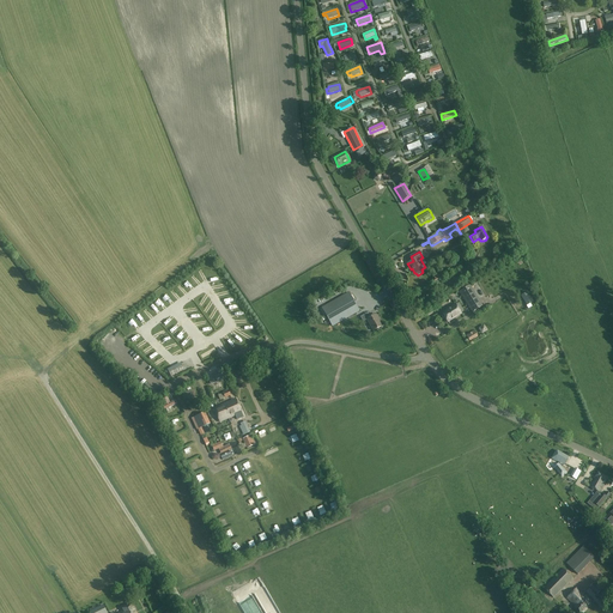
[(472,311),(481,305),(469,285),(459,291),(472,311)]
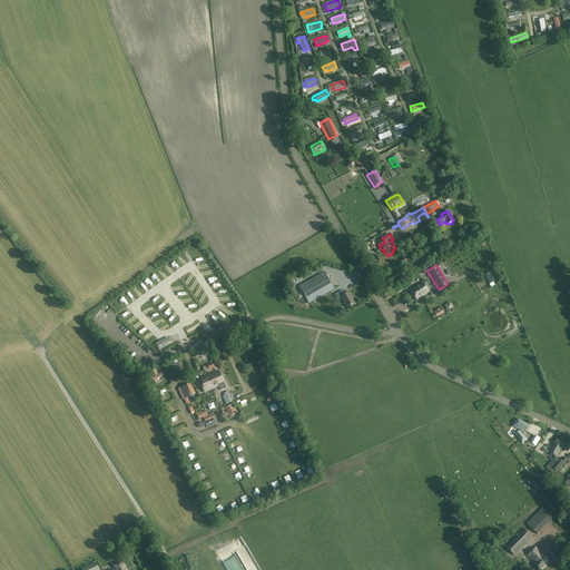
[(308,304),(334,290),(324,272),(298,286),(308,304)]
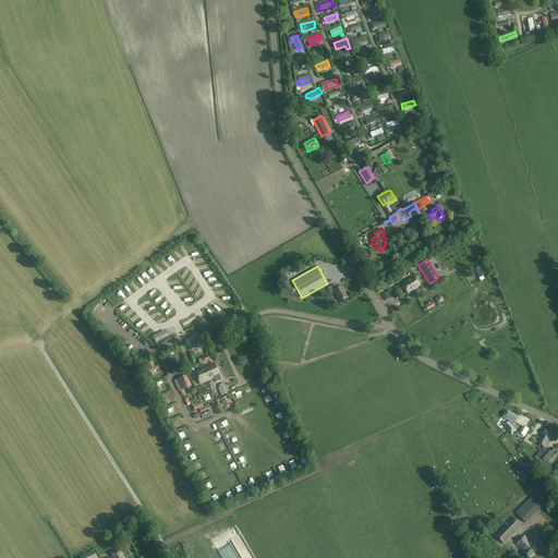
[(480,266),(474,269),(480,278),(485,275),(480,266)]
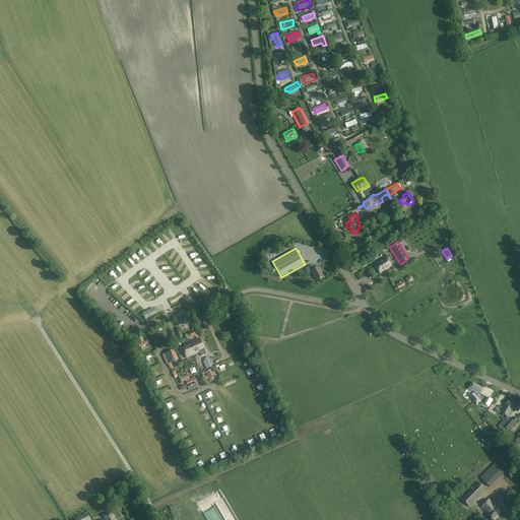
[(391,266),(386,258),(381,261),(375,265),(375,266),(375,268),(376,270),(378,270),(380,273),(391,266)]
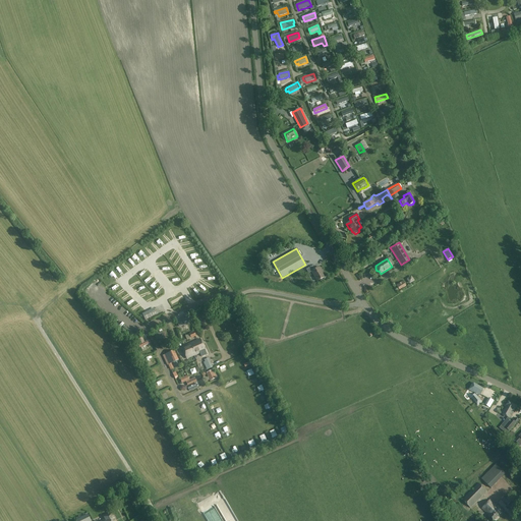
[(308,273),(311,272),(316,281),(324,277),(321,272),(322,272),(320,268),(314,270),(312,266),(306,270),(308,273)]
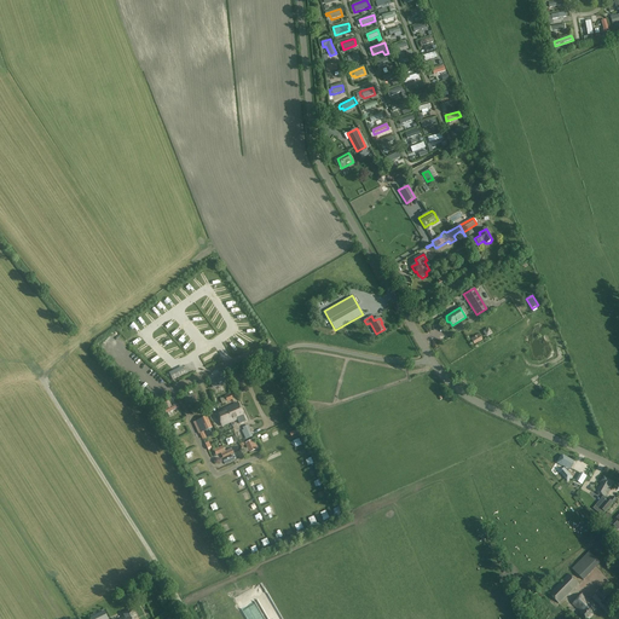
[(186,369),(184,369),(171,376),(173,380),(187,372),(186,369)]
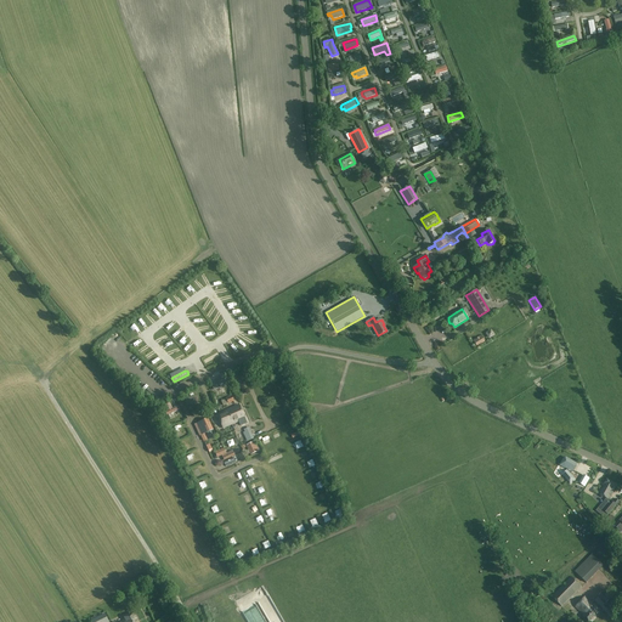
[(216,378),(209,382),(214,391),(221,388),(221,389),(228,385),(222,375),(216,378)]
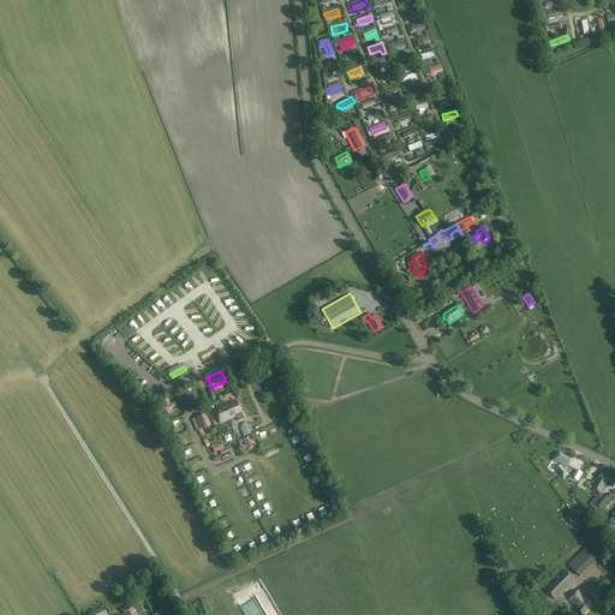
[(191,392),(183,395),(185,401),(190,400),(190,401),(192,400),(192,399),(195,398),(191,392)]
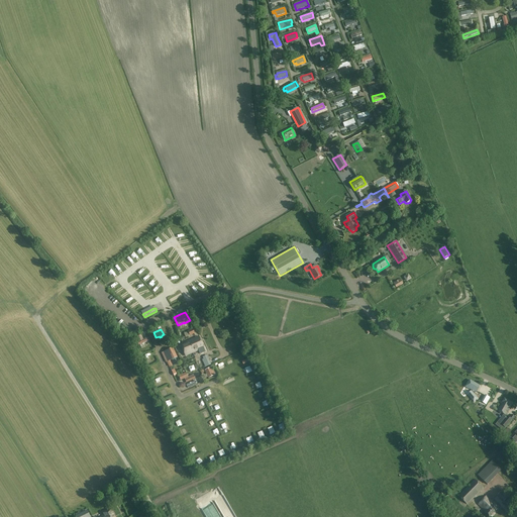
[(143,343),(149,340),(148,337),(143,339),(141,335),(136,337),(138,341),(137,342),(138,345),(139,345),(141,349),(145,347),(143,343)]
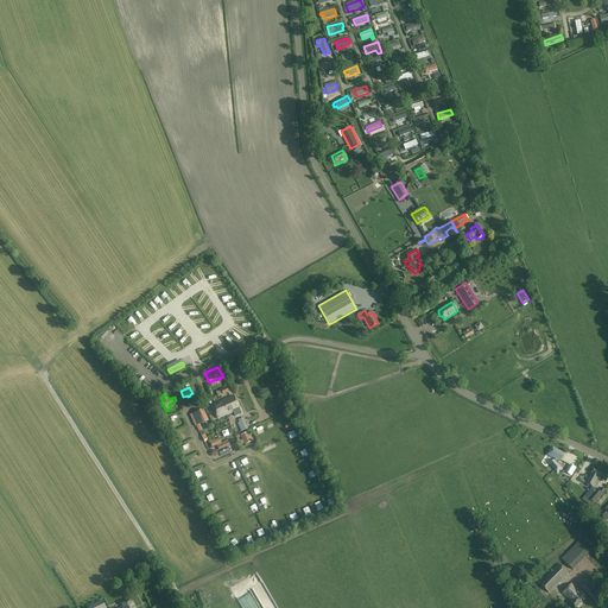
[(241,413),(239,409),(234,396),(223,400),(228,413),(233,411),(235,416),(241,413)]
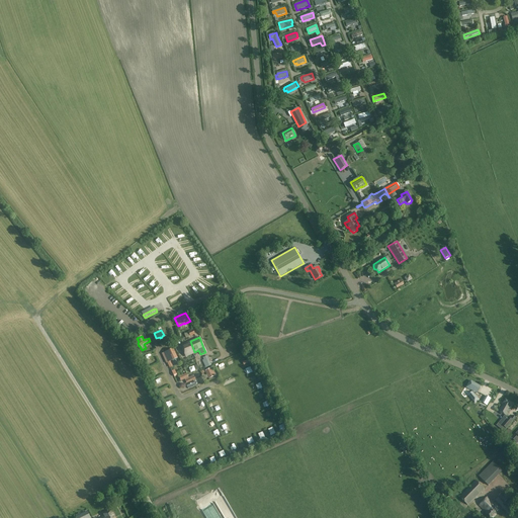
[(194,352),(190,341),(180,345),(185,356),(194,352)]
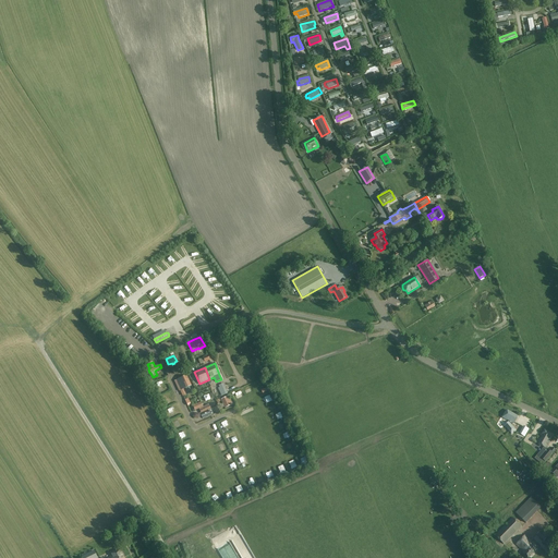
[(180,390),(191,386),(186,375),(174,380),(179,390),(180,390)]
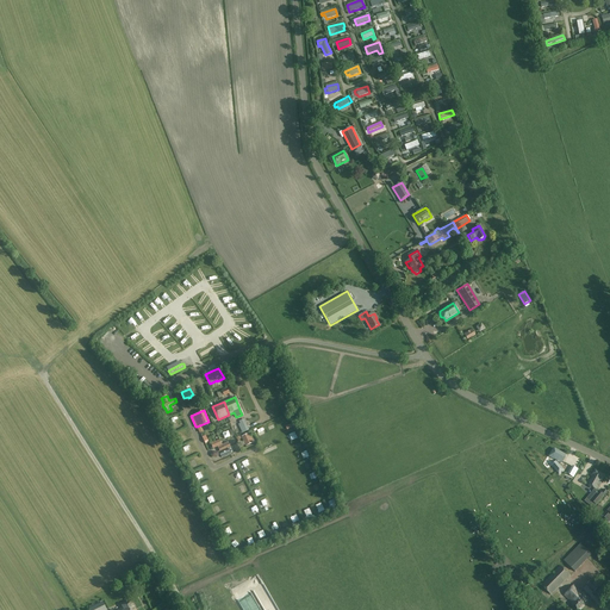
[(249,430),(249,429),(246,422),(238,424),(238,425),(242,433),(249,430)]
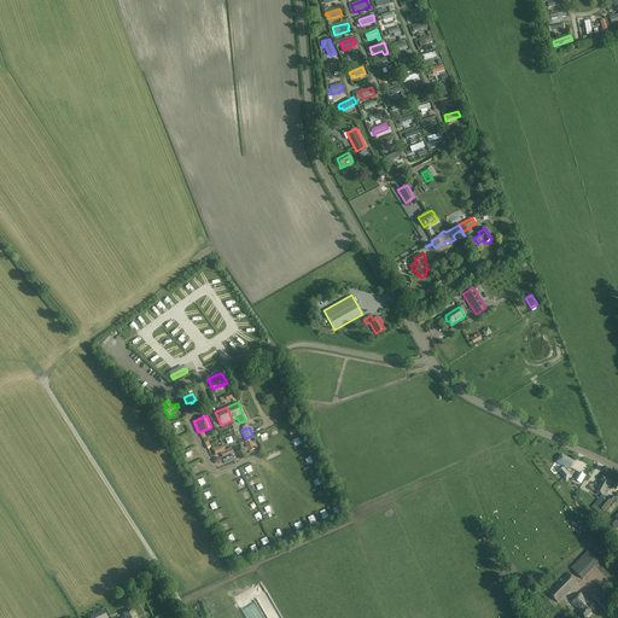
[(257,448),(252,438),(244,443),(249,453),(257,448)]
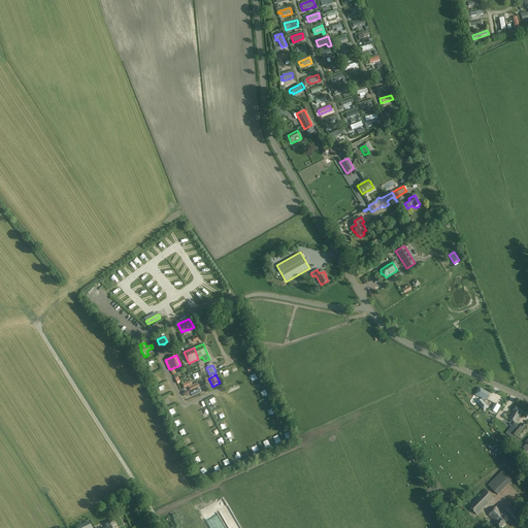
[(485,403),(486,400),(487,401),(490,394),(480,388),(475,395),(480,398),(481,397),(484,399),(483,400),(482,400),(479,403),(485,410),(489,407),(485,403)]
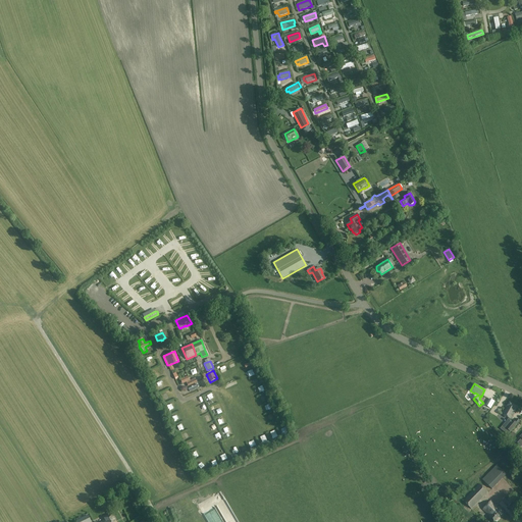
[(490,408),(494,401),(490,399),(486,406),(490,408)]
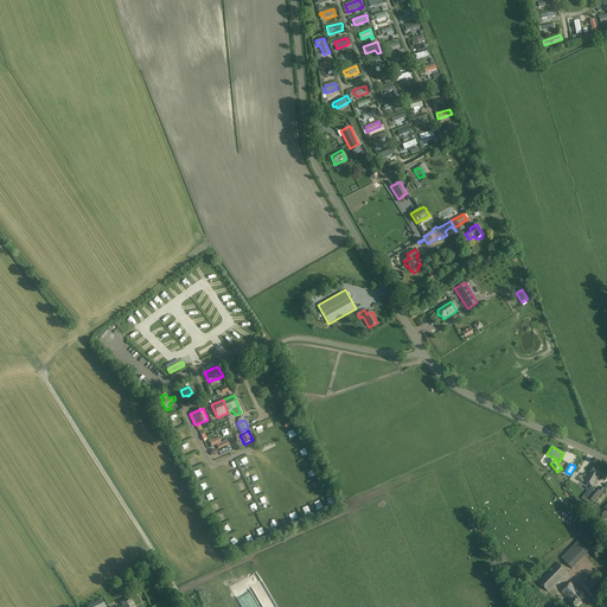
[(585,481),(590,485),(599,471),(593,467),(585,481)]
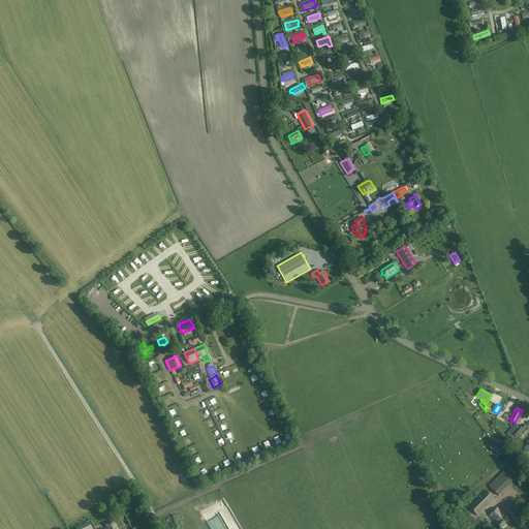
[(522,410),(515,423),(518,425),(525,412),(522,410)]
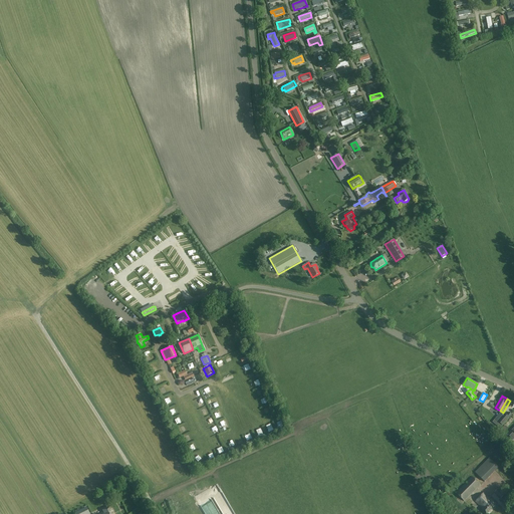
[(500,429),(509,418),(505,414),(499,421),(496,419),(493,423),(500,429)]
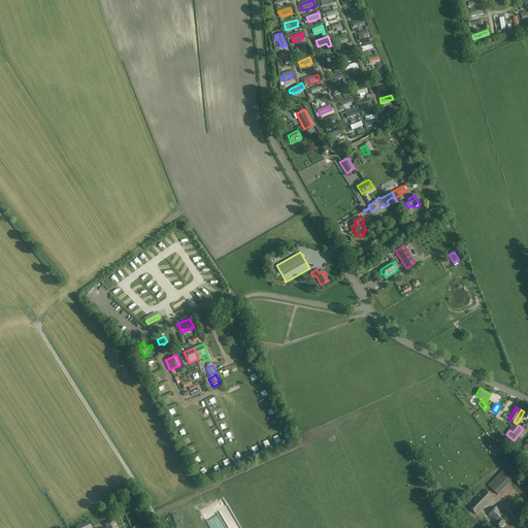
[(513,481),(502,470),(488,485),(498,495),(513,481)]
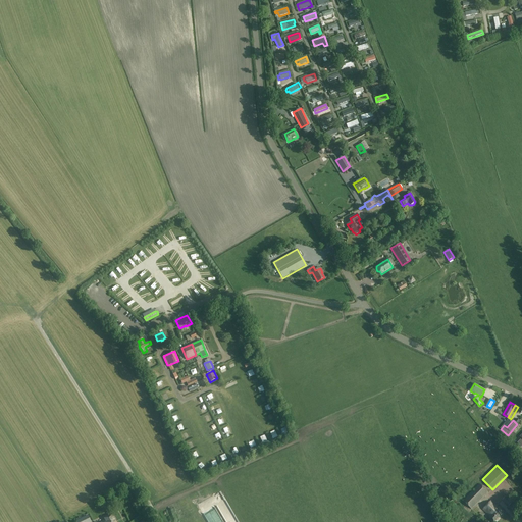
[(471,509),(488,492),(479,484),(474,489),(475,490),(473,492),(472,491),(463,501),(471,509)]
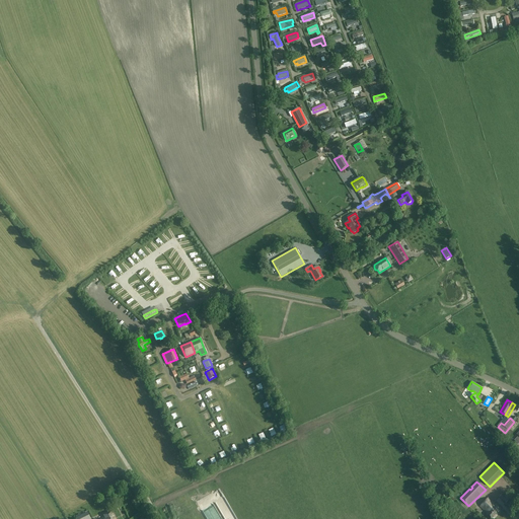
[(503,494),(499,497),(506,504),(509,500),(503,494)]
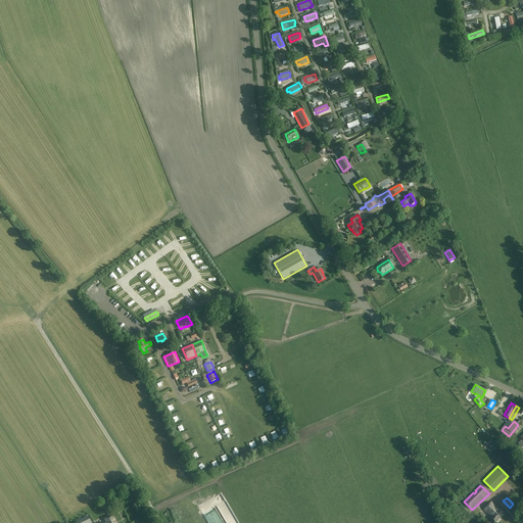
[(495,522),(506,514),(501,509),(500,510),(492,503),(484,511),(490,517),(489,519),(493,522),(495,522)]
